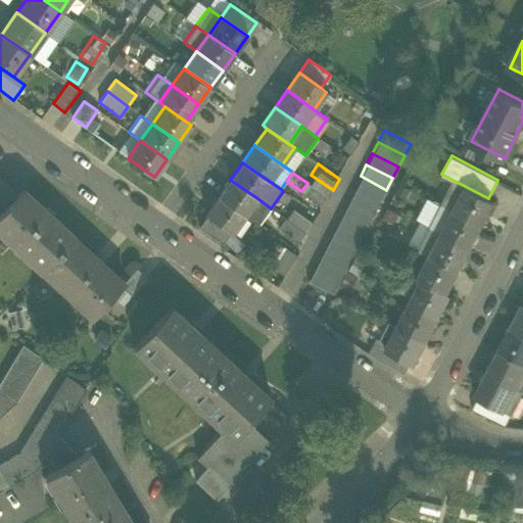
[(381,201),(386,190),(361,176),(354,188),(381,201)]
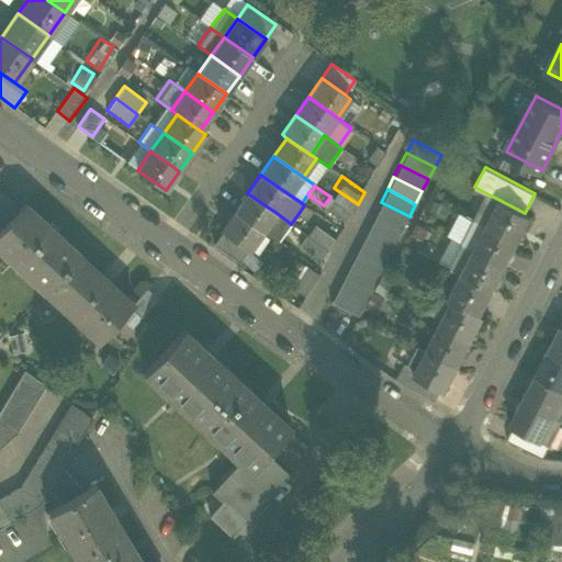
[(19,210),(0,191),(0,226),(1,228),(19,210)]
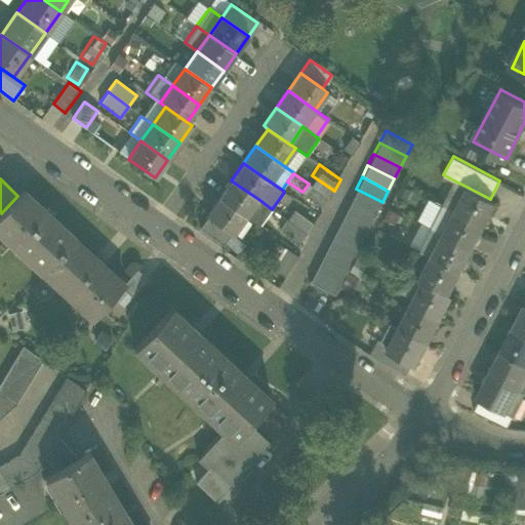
[(219,197),(246,216),(258,199),(231,180),(219,197)]
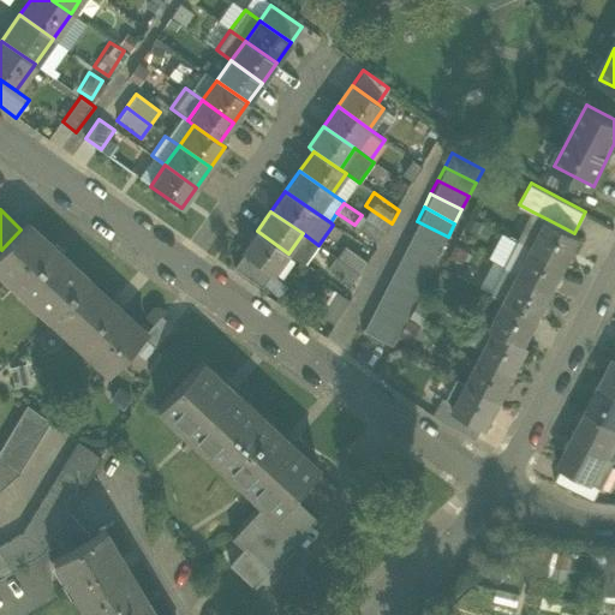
[(518,239),(532,246),(547,219),(532,212),(518,239)]
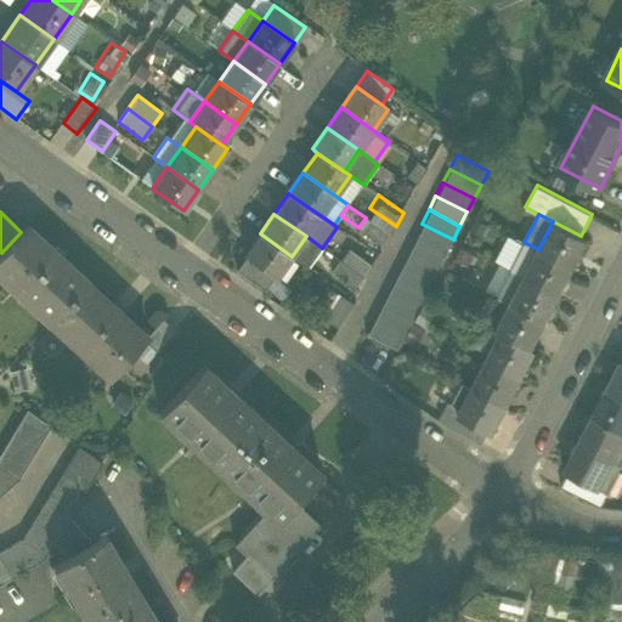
[(357,230),(380,246),(388,233),(366,218),(358,227),(357,230)]
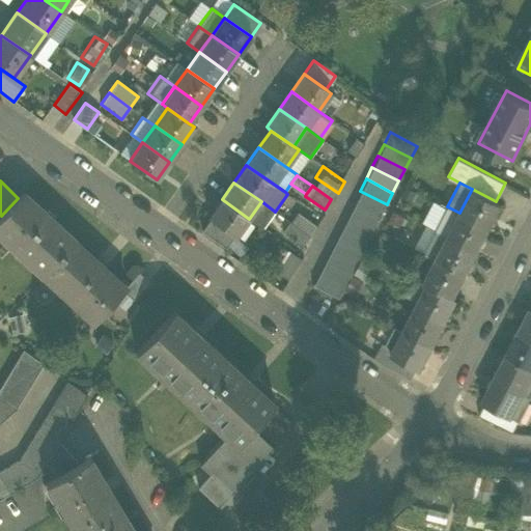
[(496,201),(472,189),(459,213),(490,228),(501,204),(496,201)]
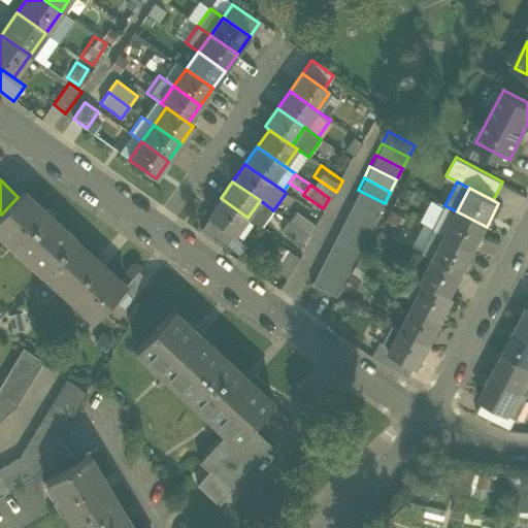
[(378,215),(385,203),(358,190),(352,201),(378,215)]
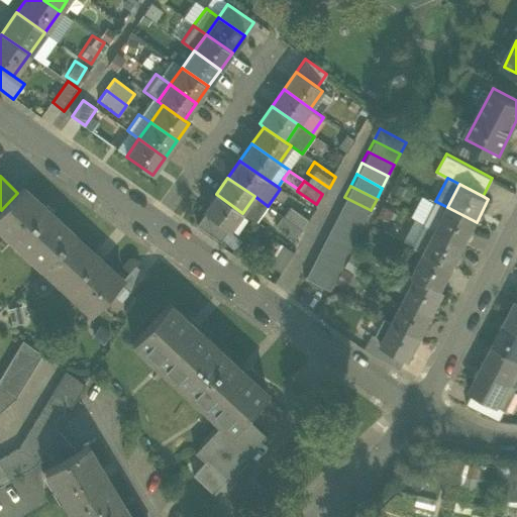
[(0,211),(0,230),(40,268),(73,233),(22,187),(17,193),(1,210),(0,211)]
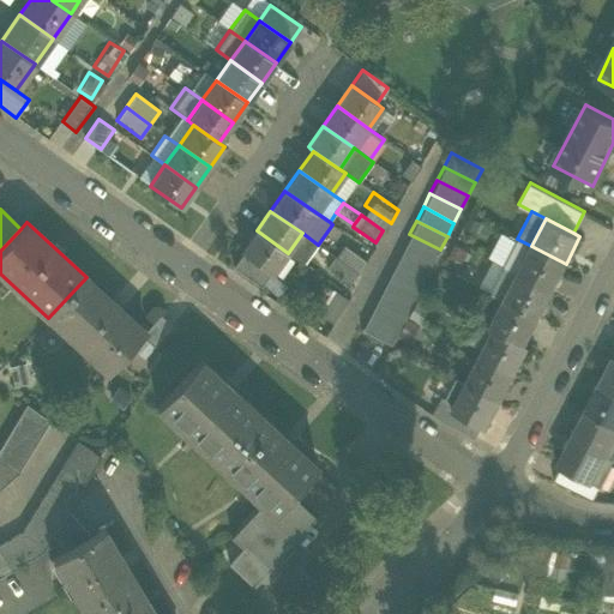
[(241,252),(244,253),(271,272),(272,274),(288,253),(257,230),(241,252)]
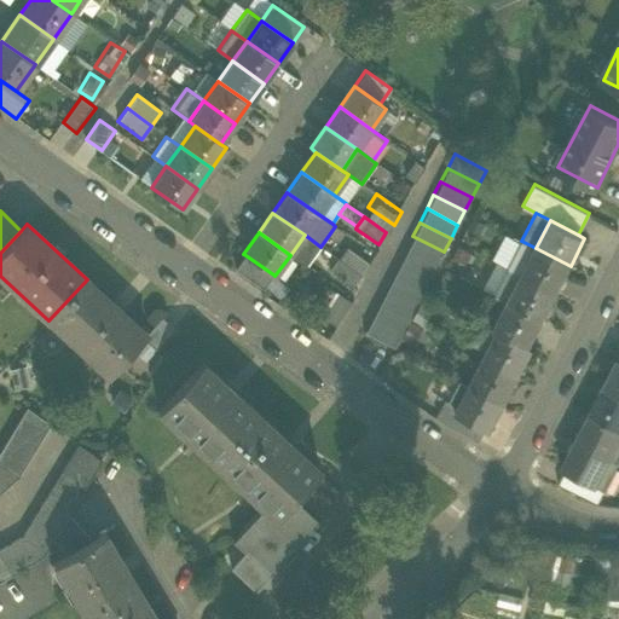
[(508,265),(519,239),(503,232),(492,258),(508,265)]
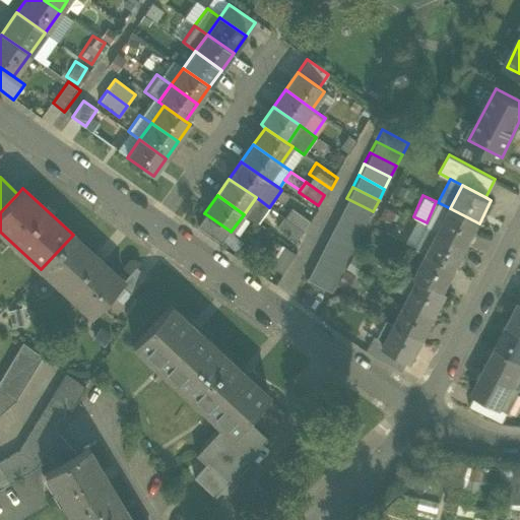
[(269,207),(256,197),(244,214),(257,224),(269,207)]
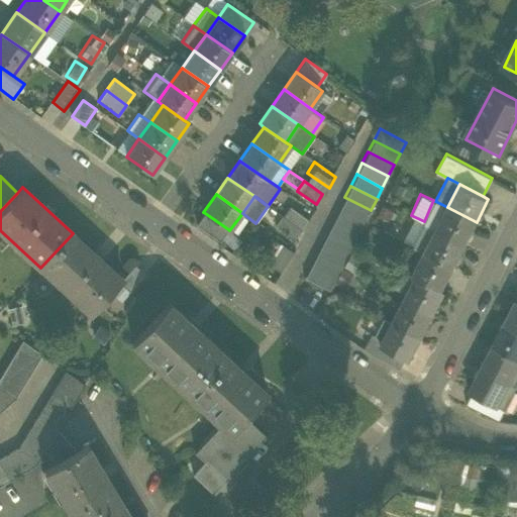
[(365,221),(371,210),(344,197),(338,208),(365,221)]
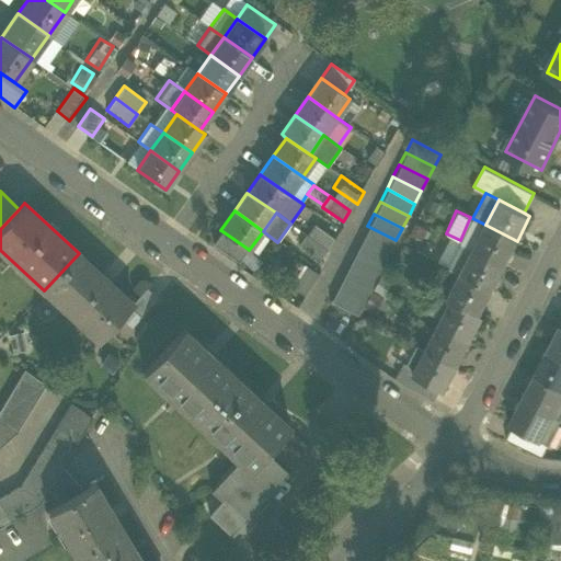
[(460,242),(473,249),(485,225),(472,218),(460,242)]
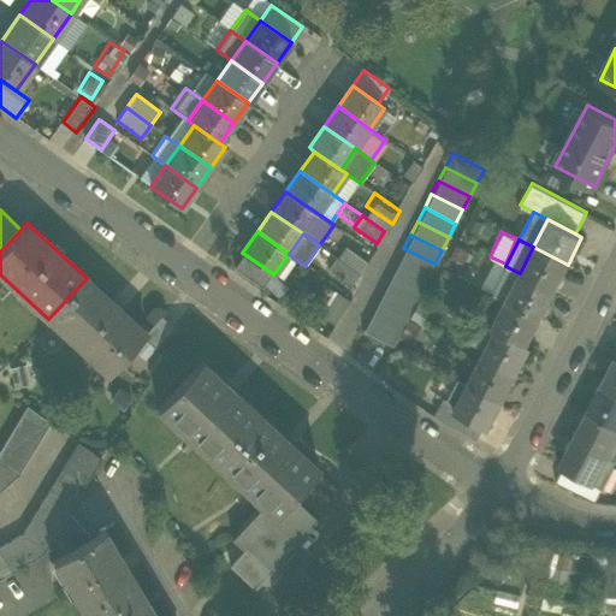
[(344,247),(337,258),(365,277),(371,265),(344,247)]
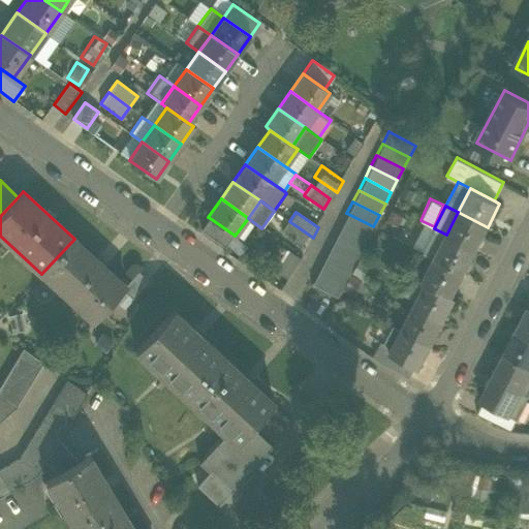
[(458,212),(446,235),(475,250),(488,227),(458,212)]
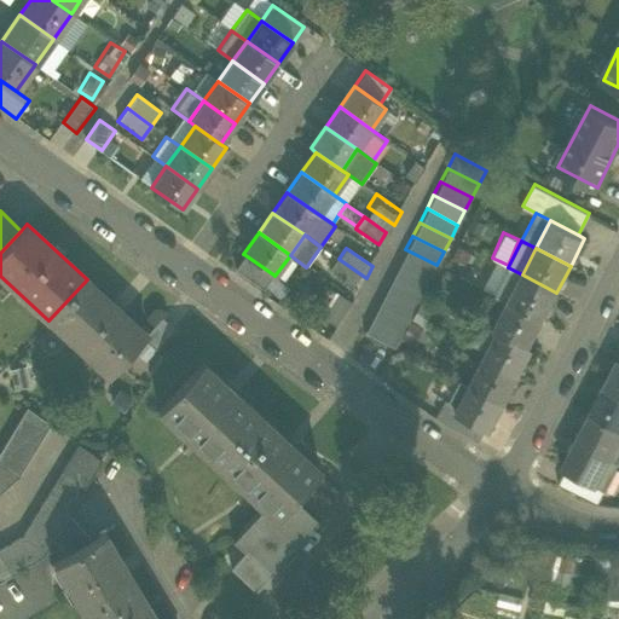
[(429,279),(437,265),(405,249),(398,262),(429,279)]
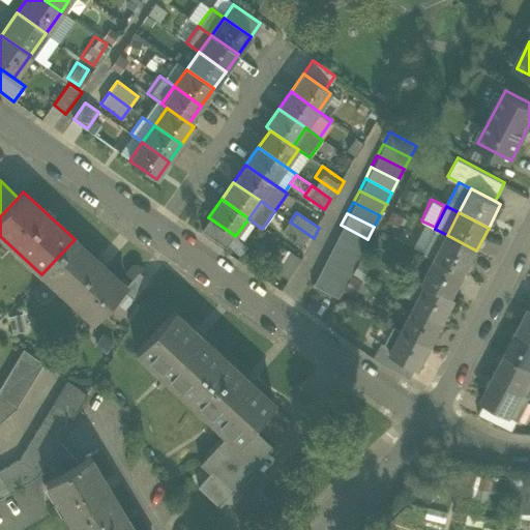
[(226,246),(234,235),(210,218),(202,230),(226,246)]
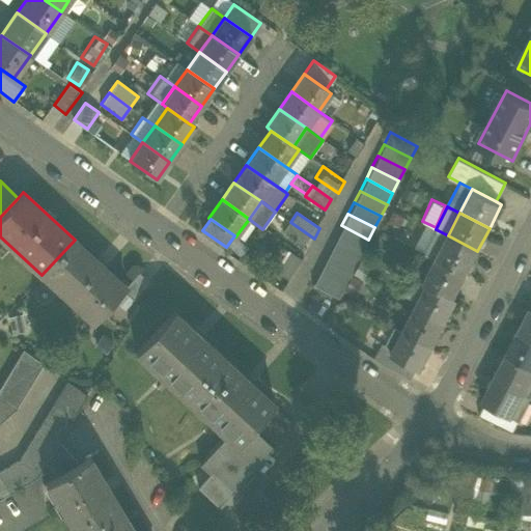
[(308,250),(314,239),(290,222),(283,232),(308,250)]
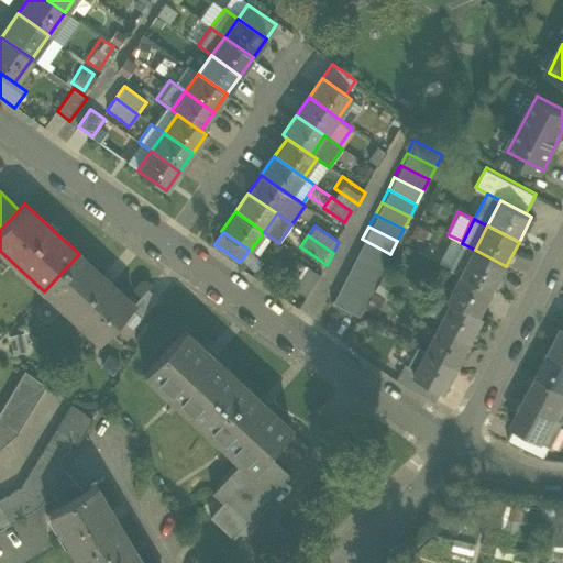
[(448,238),(440,261),(451,265),(459,241),(448,238)]
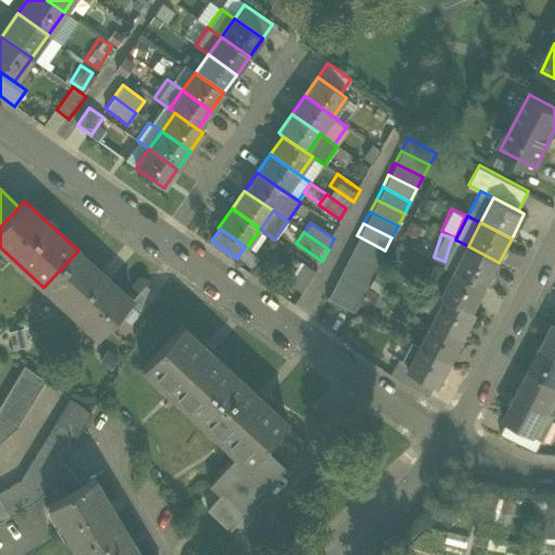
[(378,262),(385,250),(357,235),(350,248),(378,262)]
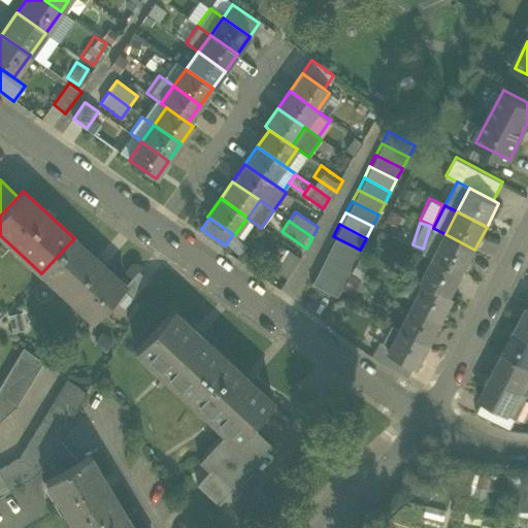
[(446,234),(433,258),(463,272),(474,250),(446,234)]
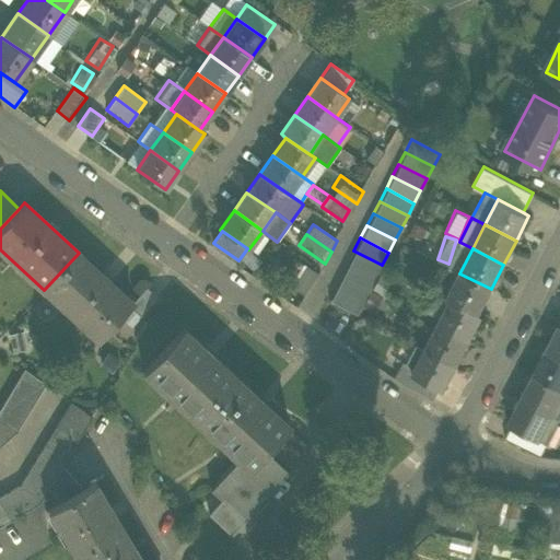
[(375,277),(382,265),(353,251),(347,263),(375,277)]
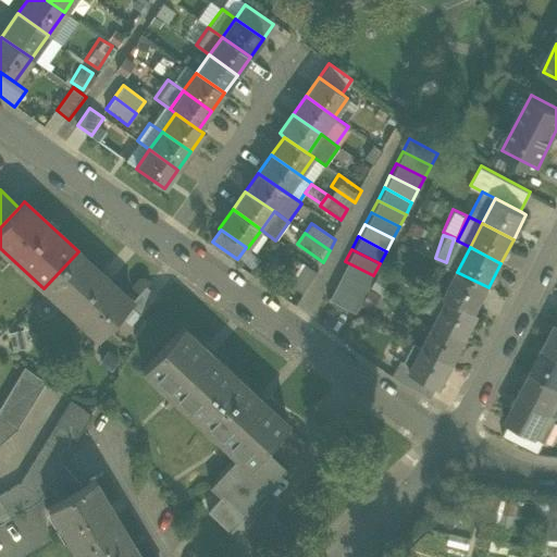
[(132,300),(78,251),(44,288),(98,338),(128,305),(133,301),(132,300)]
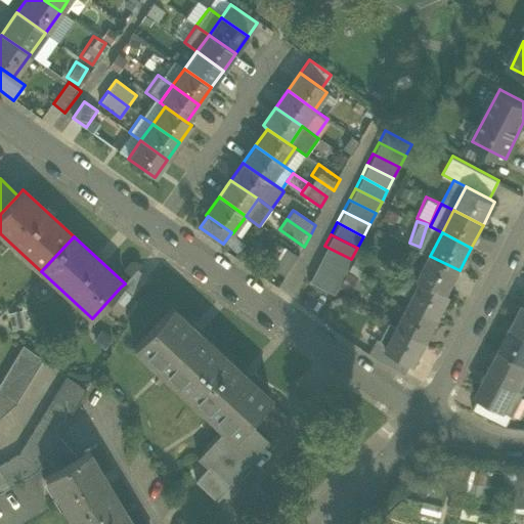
[(285,273),(296,254),(282,246),(271,266),(285,273)]
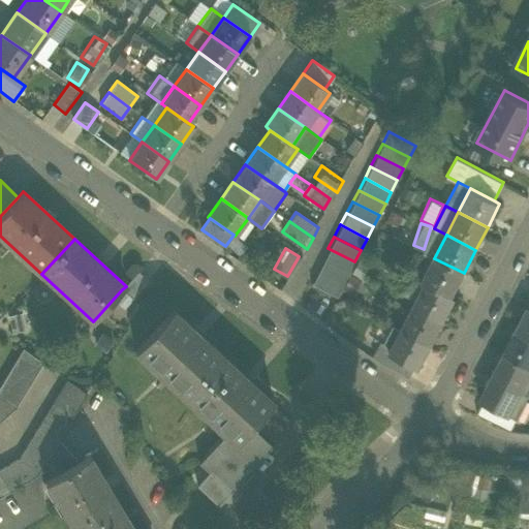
[(348,273),(354,261),(328,248),(322,259),(348,273)]
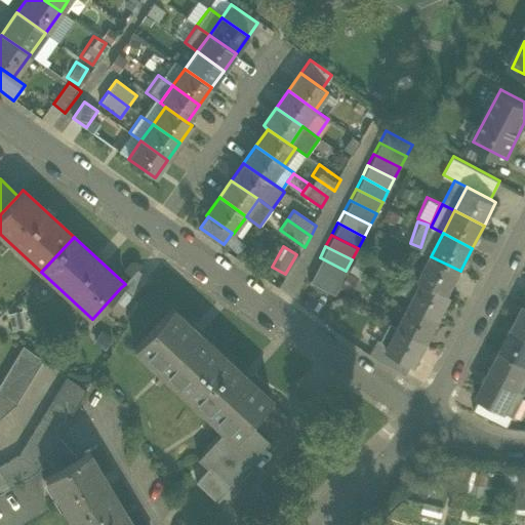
[(418,279),(422,281),(448,294),(460,271),(431,256),(419,279),(418,279)]
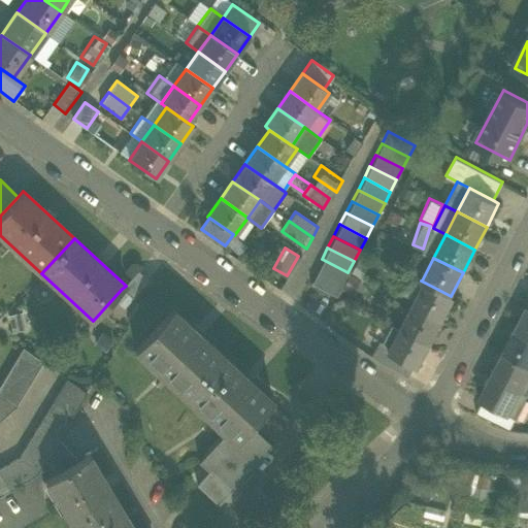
[(342,285),(348,272),(322,259),(316,270),(342,285)]
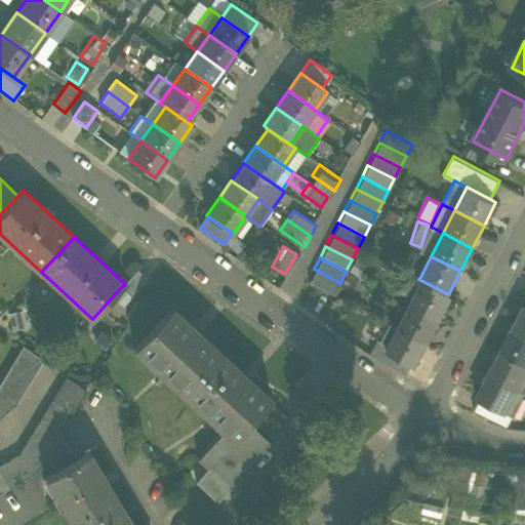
[(121,287),(131,296),(148,279),(136,269),(124,283),(125,284),(121,287)]
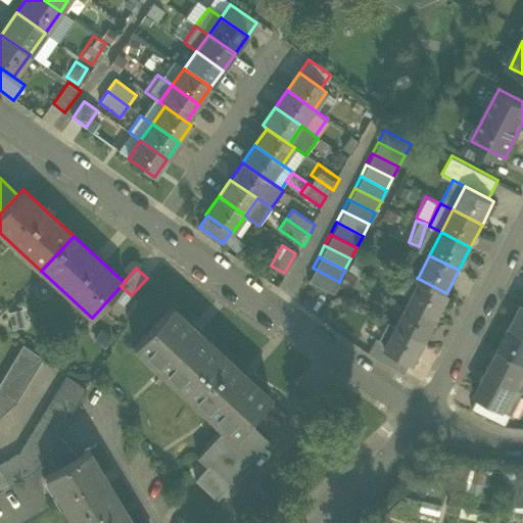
[(333,293),(339,282),(313,268),(306,280),(333,293)]
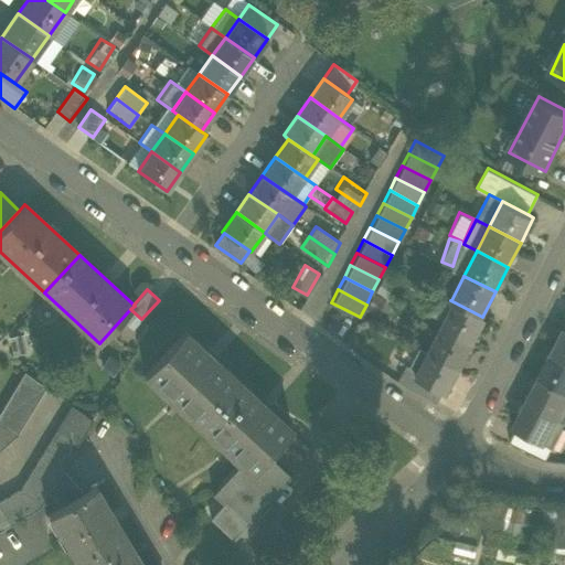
[(455,302),(441,328),(472,343),(486,319),(482,317),(455,302)]
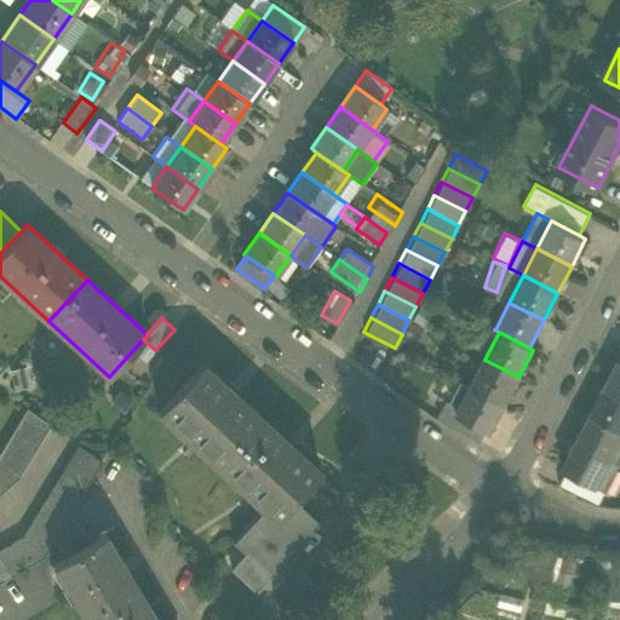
[(471,385),(470,386),(505,405),(518,377),(484,360),(471,385)]
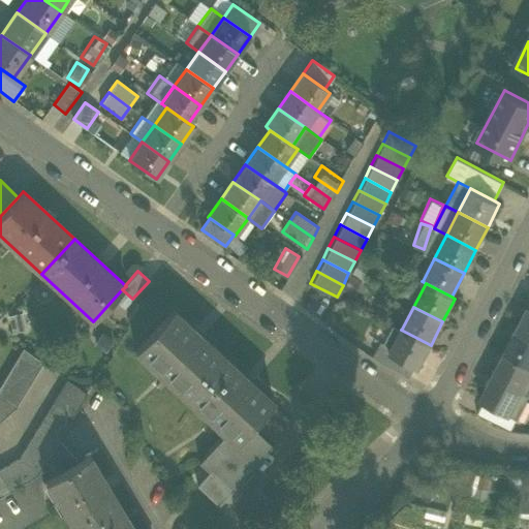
[(516,331),(528,337),(528,307),(516,331)]
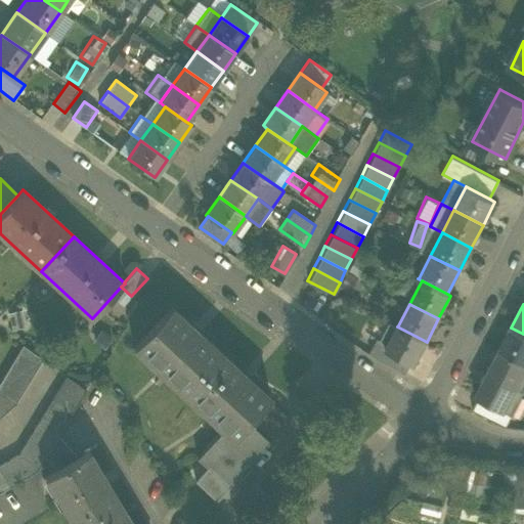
[(134,347),(183,393),(221,352),(171,306),(134,347)]
